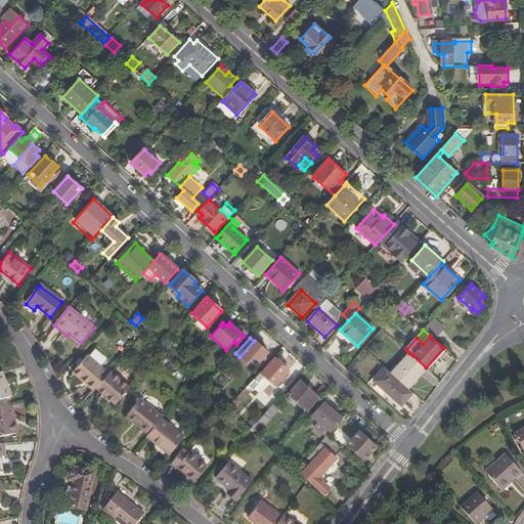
[(254,341),(239,357),(247,363),(253,357),(259,362),(267,352),(254,341)]
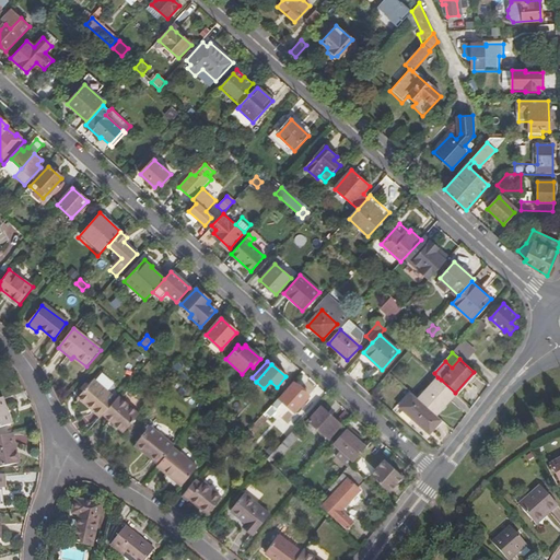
[(438,377),(418,398),(435,415),(455,393),(441,380),(438,377)]
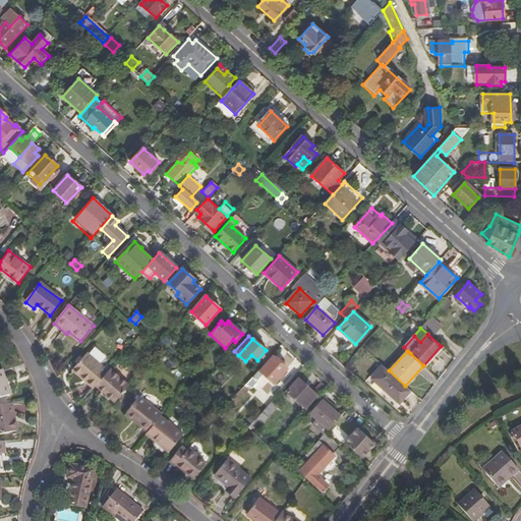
[(96,386),(108,370),(87,352),(72,368),(94,388),(96,386)]
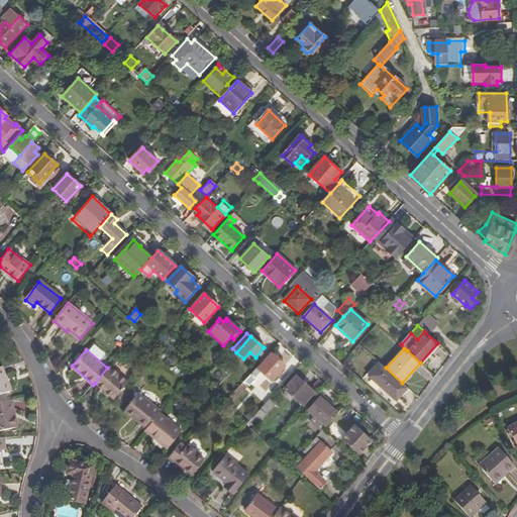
[(255,368),(249,375),(253,378),(260,372),(271,381),(284,367),(271,354),(256,369),(255,368)]
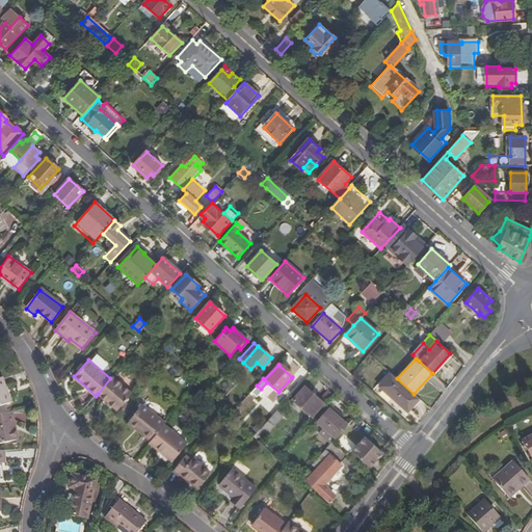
[(419,398),(414,394),(397,378),(390,372),(378,386),(407,410),(419,398)]
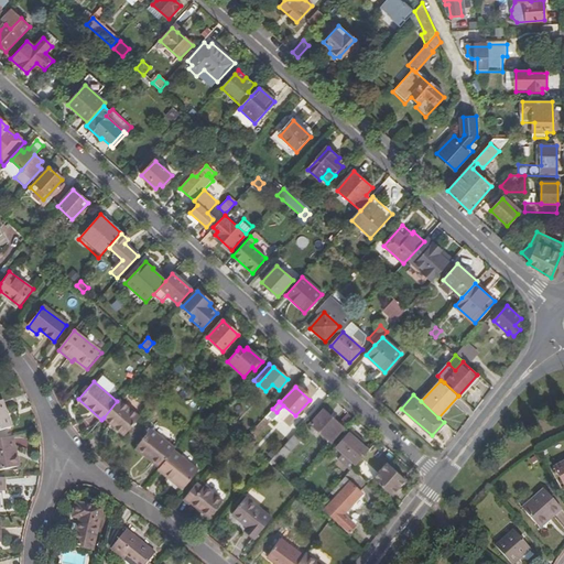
[(117,401),(104,418),(123,435),(140,416),(119,399),(117,401)]
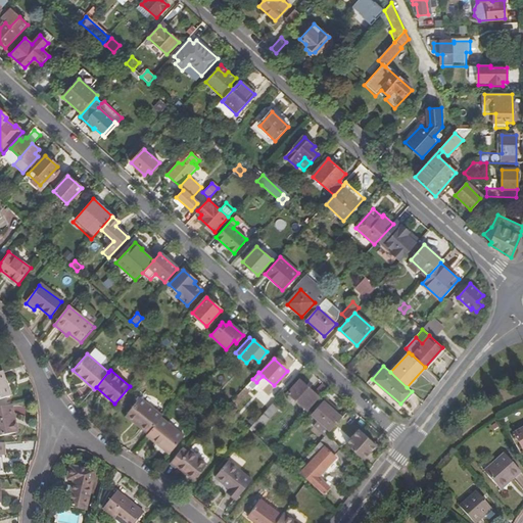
[(0,401),(11,397),(3,373),(0,374),(0,401)]
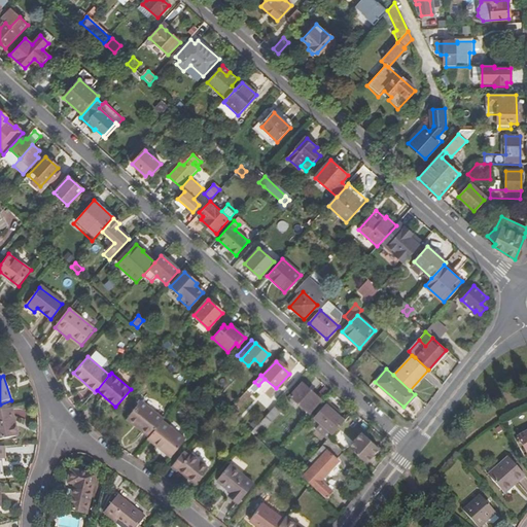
[(289,396),(308,414),(319,401),(317,399),(317,397),(302,383),(289,396)]
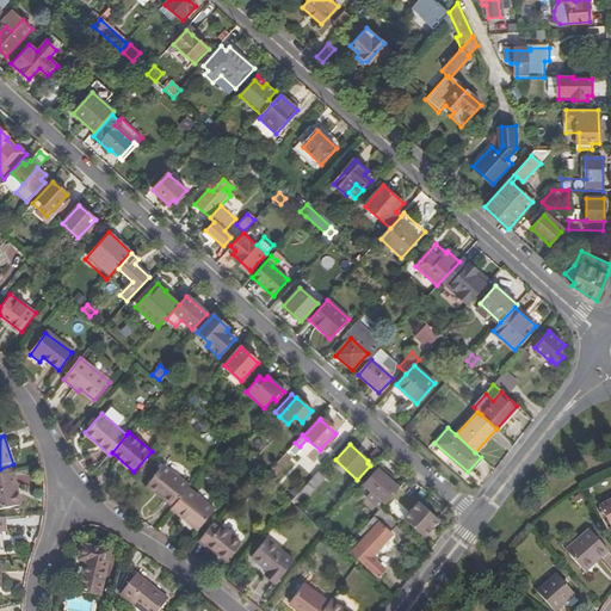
[(147,486),(173,506),(187,488),(189,486),(162,466),(147,486)]
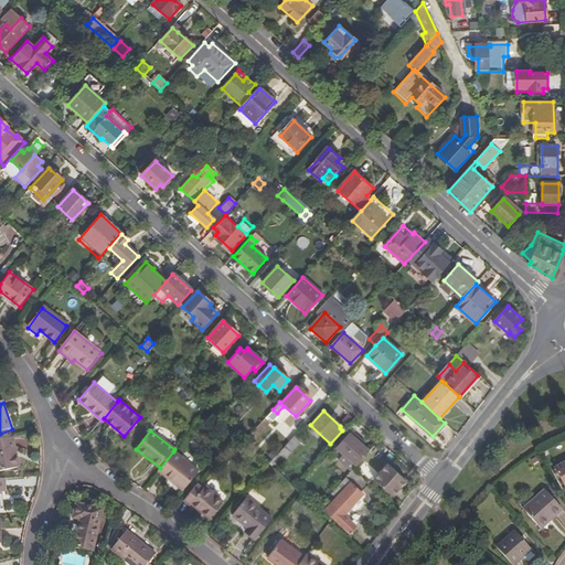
[(300,440),(294,435),(283,447),(286,450),(289,452),(300,440)]
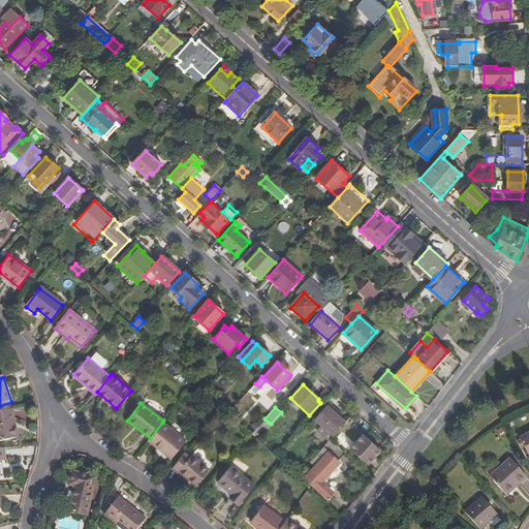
[(314,419),(333,437),(344,424),(327,407),(314,419)]
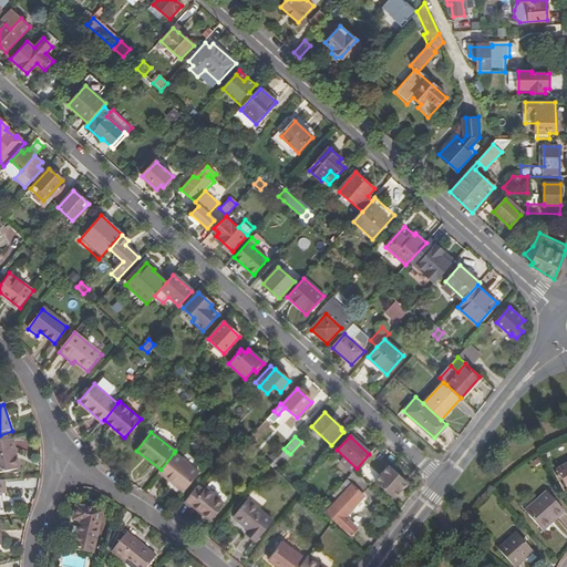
[(13,441),(0,444),(0,474),(20,471),(13,441)]
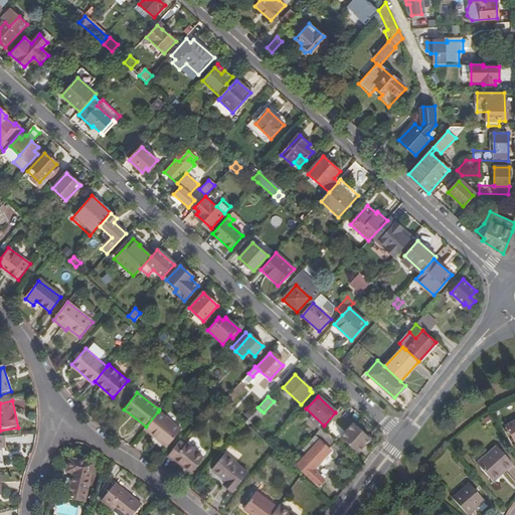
[(261,410),(258,407),(244,422),(246,424),(261,410)]
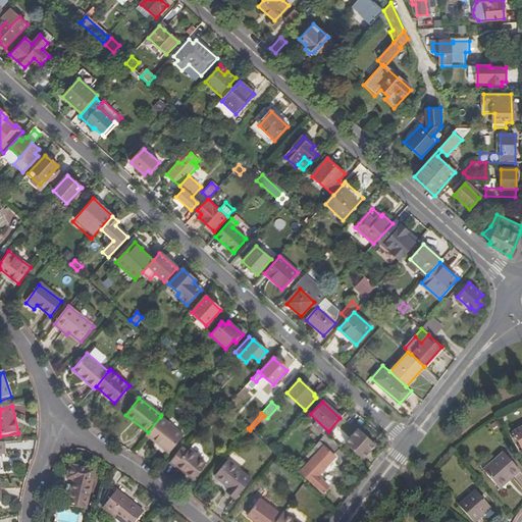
[(148,432),(146,435),(168,453),(183,435),(160,417),(148,432)]
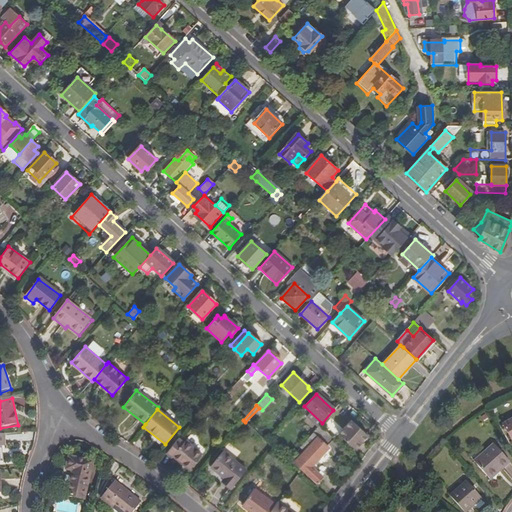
[(511,420),(502,426),(511,441),(511,420)]
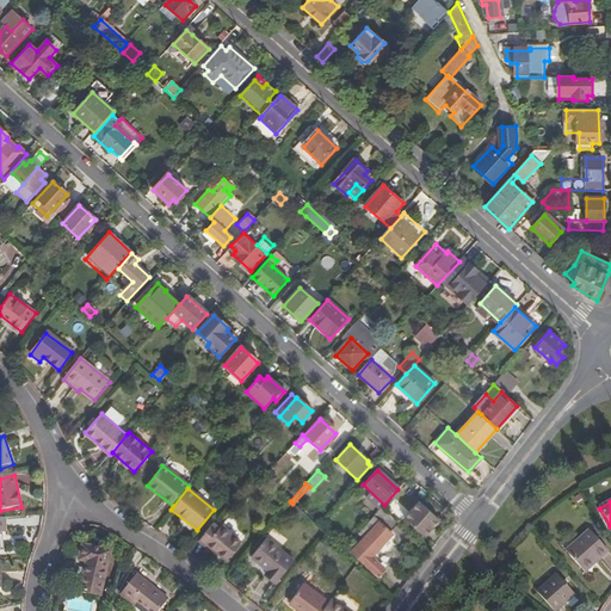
[(419,504),(406,518),(425,536),(438,520),(419,504)]
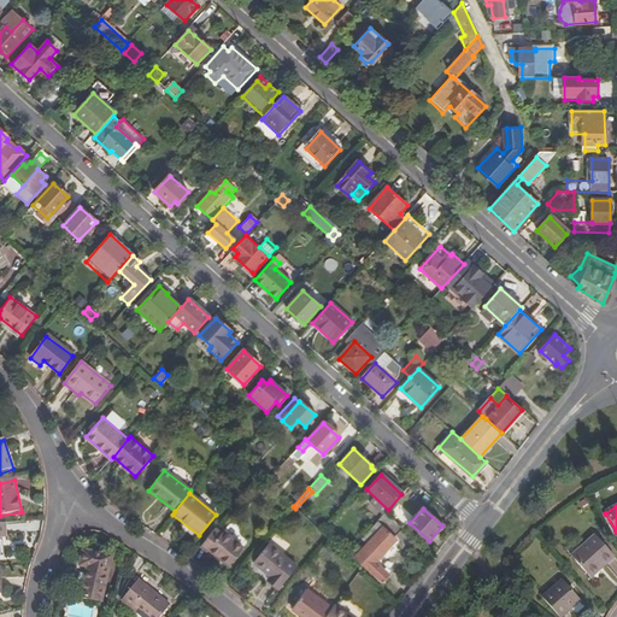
[(221,534),(215,528),(200,546),(206,551),(207,550),(228,565),(242,546),(223,530),(221,534)]
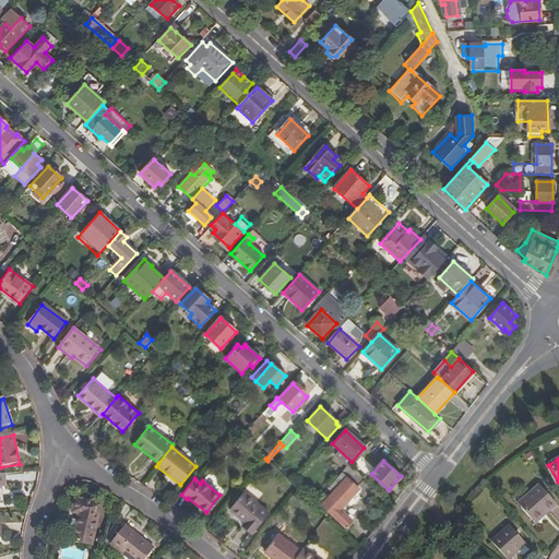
[(313,503),(319,508),(321,506),(346,528),(353,521),(341,510),(358,490),(346,478),(328,498),(322,494),(313,503)]
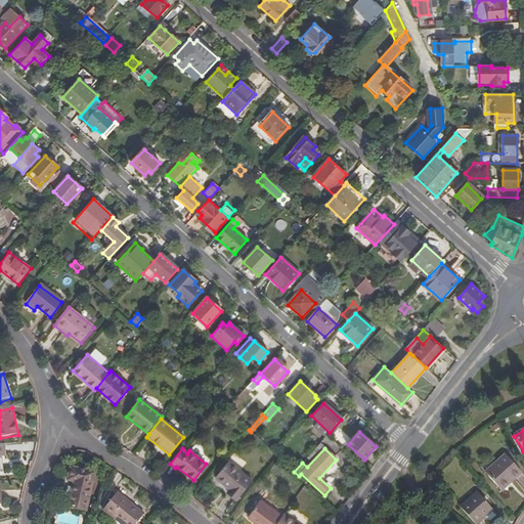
[(484,474),(498,490),(511,479),(513,482),(521,475),(504,456),(484,474)]
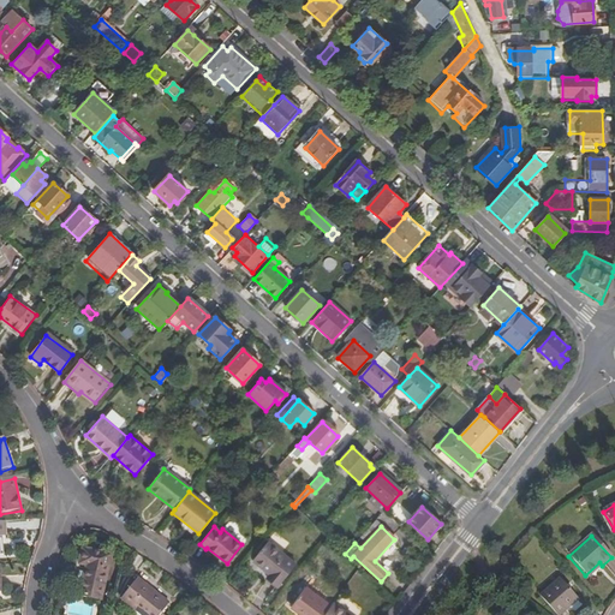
[(279,586),(297,563),(268,542),(254,561),(270,574),(268,578),(279,586)]
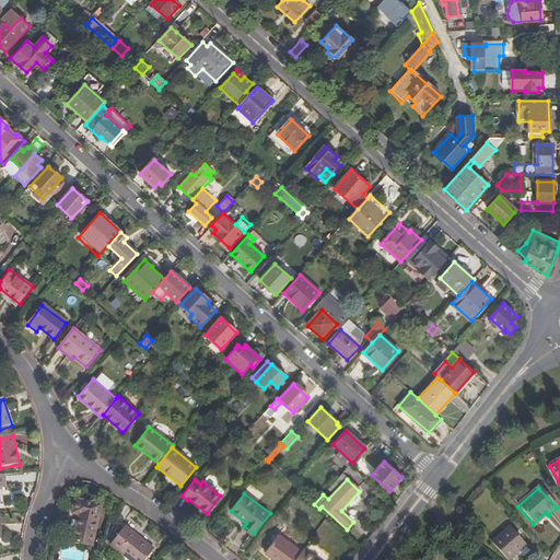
[(73,543),(92,547),(102,505),(76,500),(73,514),(79,515),(73,543)]
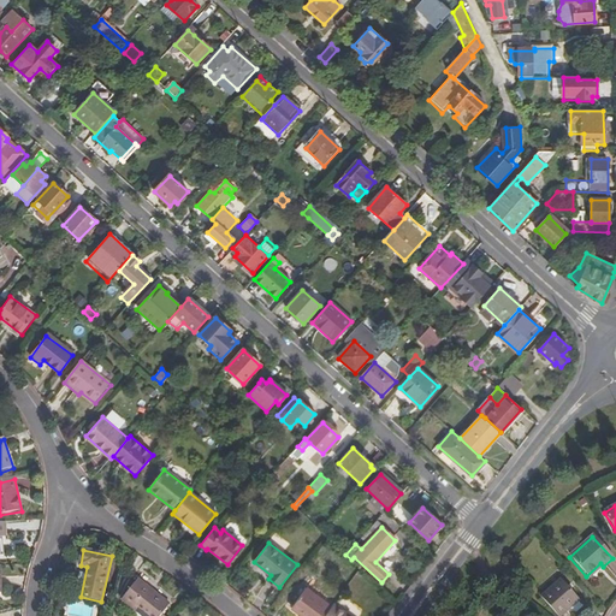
[(600,563),(586,576),(590,579),(603,567),(600,563)]
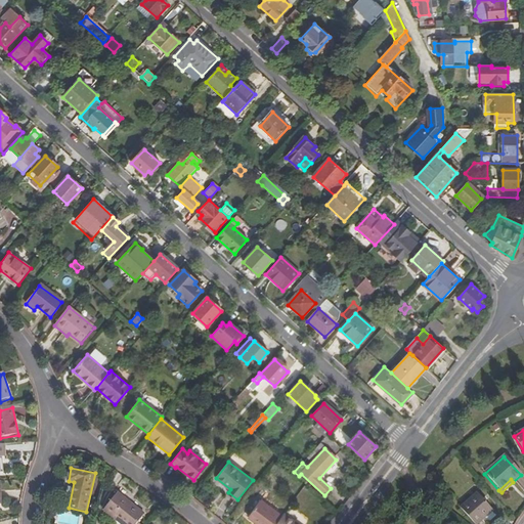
[(437,490),(431,485),(425,493),(431,497),(437,490)]
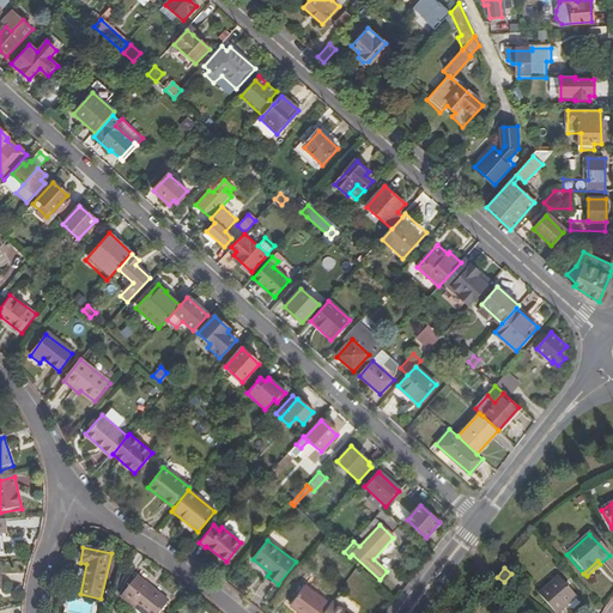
[(159,612),(169,601),(137,577),(122,596),(144,612),(159,612)]
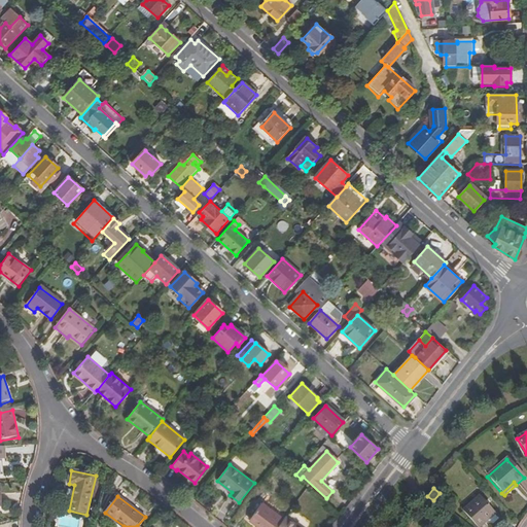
[(477,526),(481,526),(495,514),(480,496),(462,512),(477,526)]
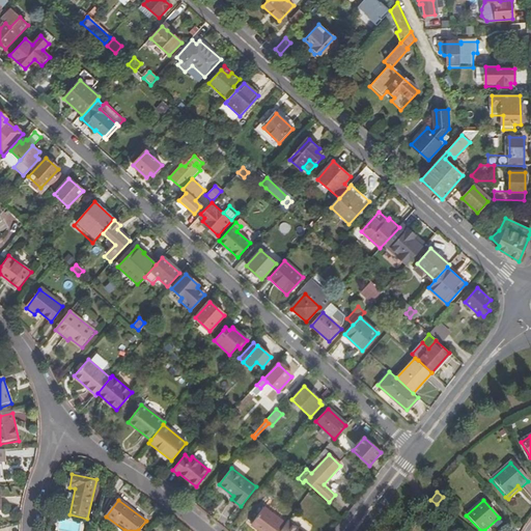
[(250,525),(258,530),(279,530),(285,524),(263,508),(250,525)]
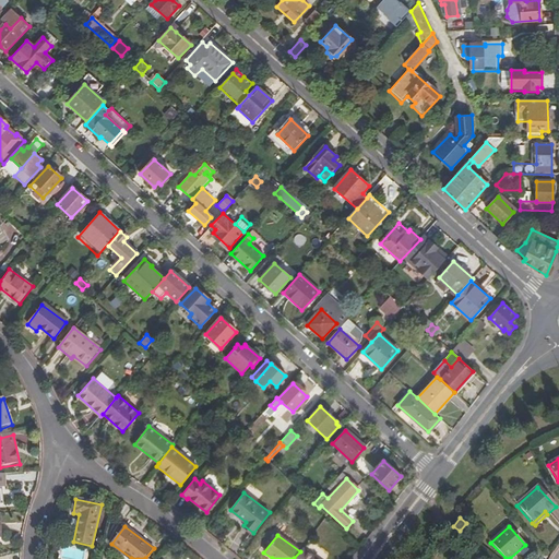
[(320,558),(304,547),(300,551),(294,558),(320,558)]
